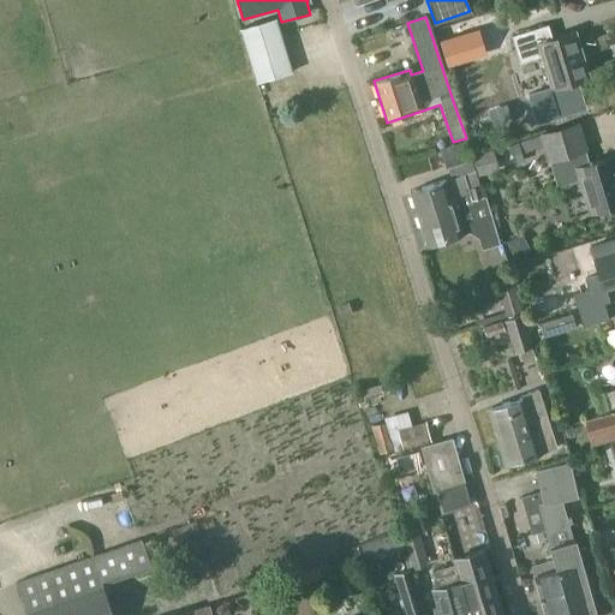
[(256,82),(290,72),(273,19),(240,29),(256,82)]
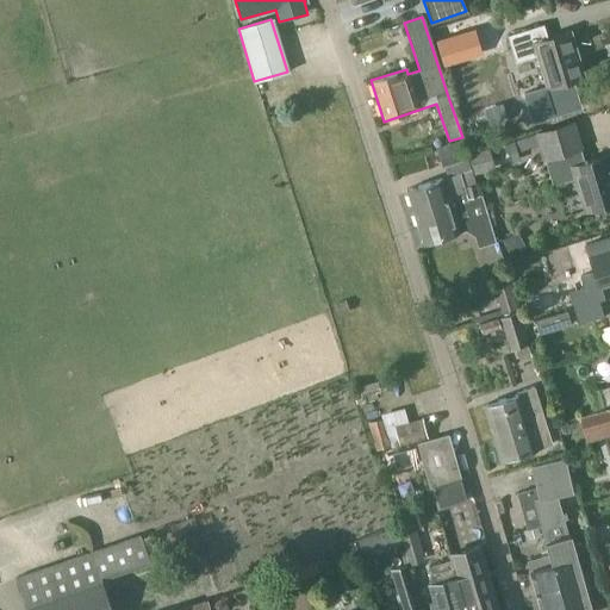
[(548,87),(586,75),(572,30),(549,37),(546,23),(509,35),(517,62),(539,56),(548,87)]
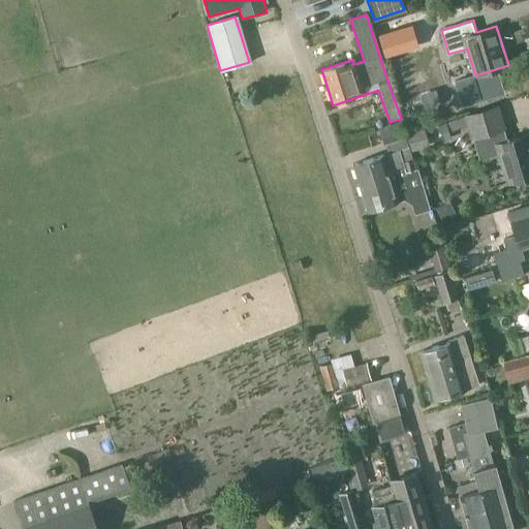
[(410,26),(379,36),(385,56),(416,47),(410,26)]
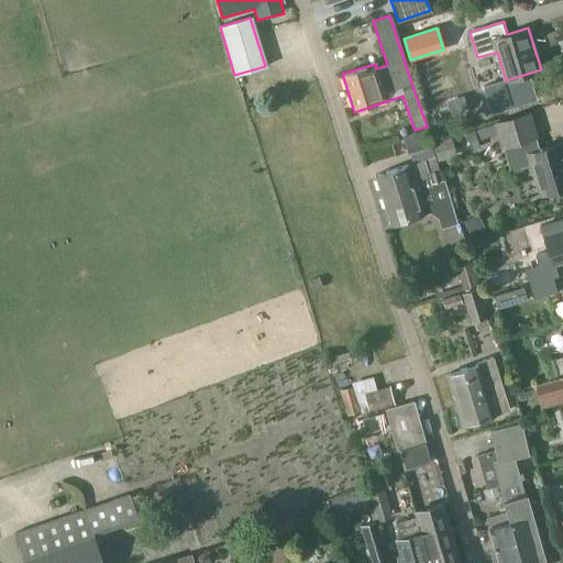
[(494,124),(475,131),(478,140),(497,134),(498,133),(495,124),(494,124)]
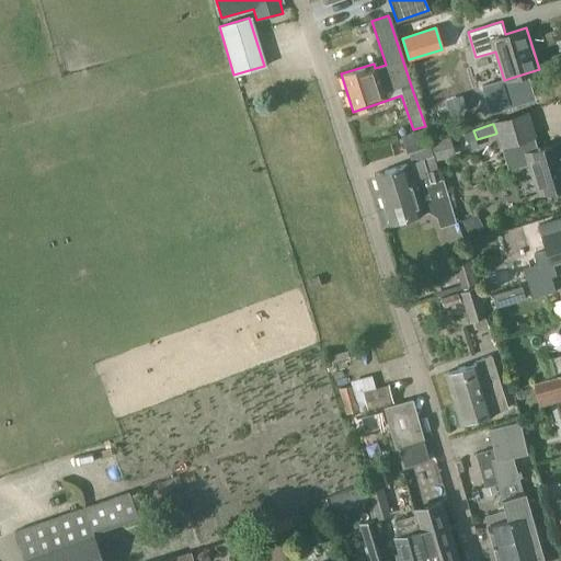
[(424,128),(403,136),(409,152),(430,146),(424,128)]
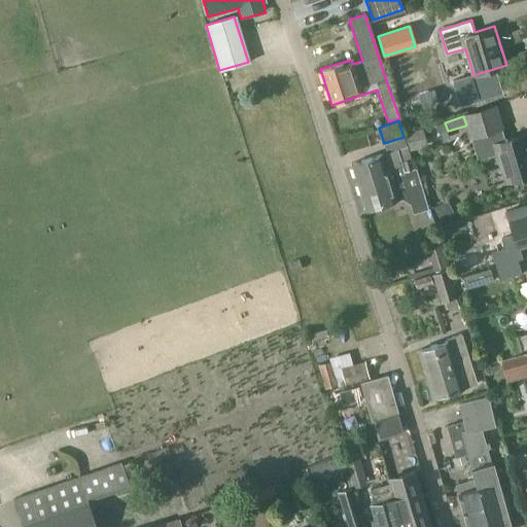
[(406,133),(407,136),(409,146),(411,150),(424,146),(419,130),(419,129),(406,133)]
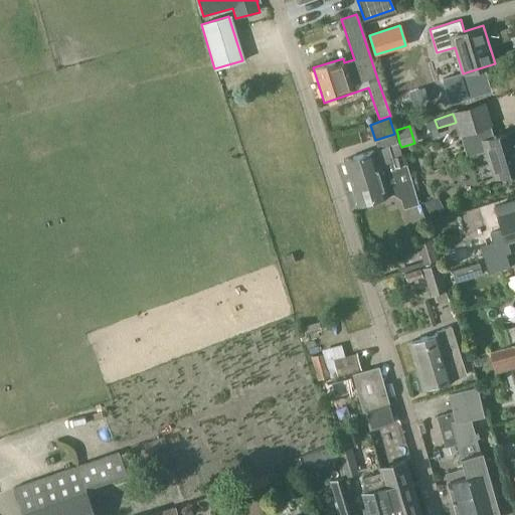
[(514,135),(513,130),(494,136),(491,126),(461,135),(468,157),(486,151),(494,179),(514,172),(514,135)]
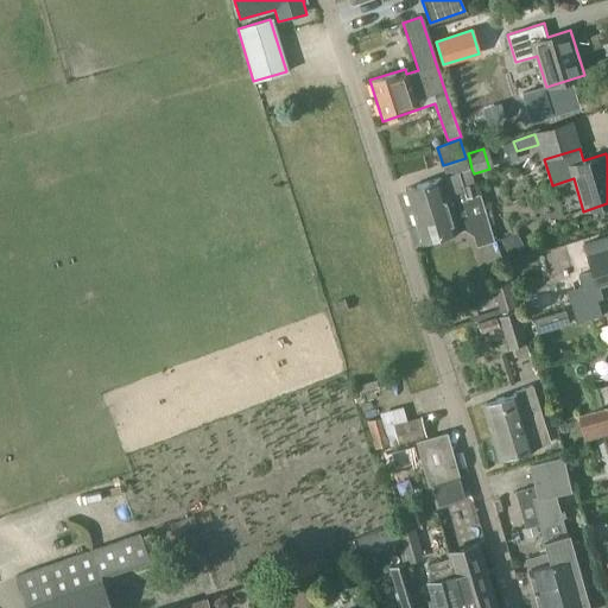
[(468,198),(480,195),(479,192),(476,194),(473,182),(463,185),(458,172),(406,189),(418,226),(436,220),(434,214),(439,211),(437,204),(467,194),(468,198)]
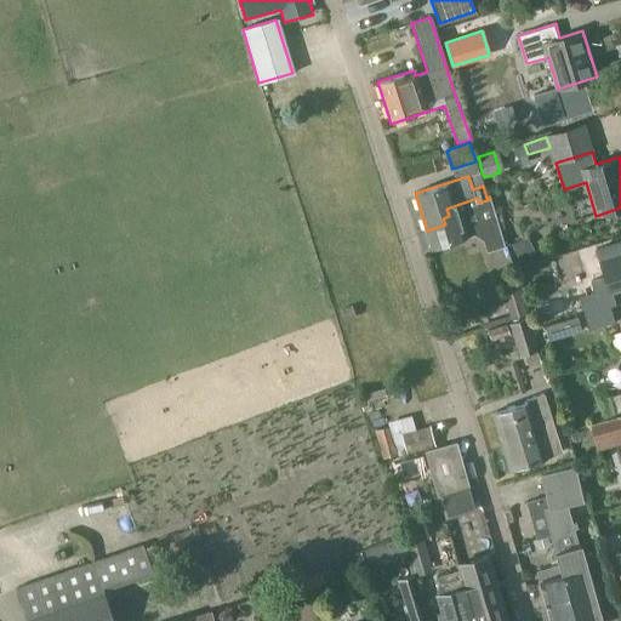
[(445,224),(427,231),(432,248),(478,233),(483,234),(488,250),(505,245),(490,199),(478,203),(477,198),(446,209),(449,216),(443,218),(445,224)]
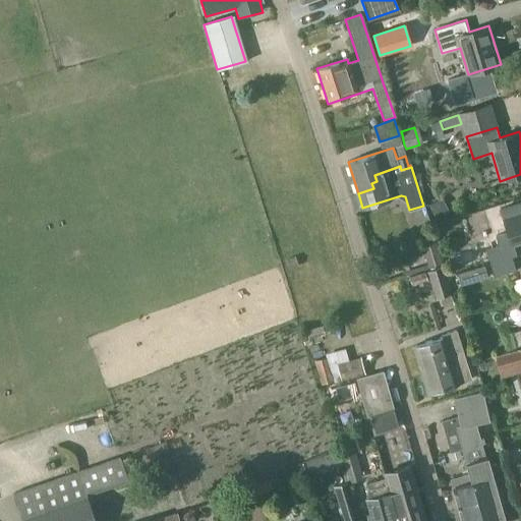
[(451,211),(443,196),(429,205),(438,218),(451,211)]
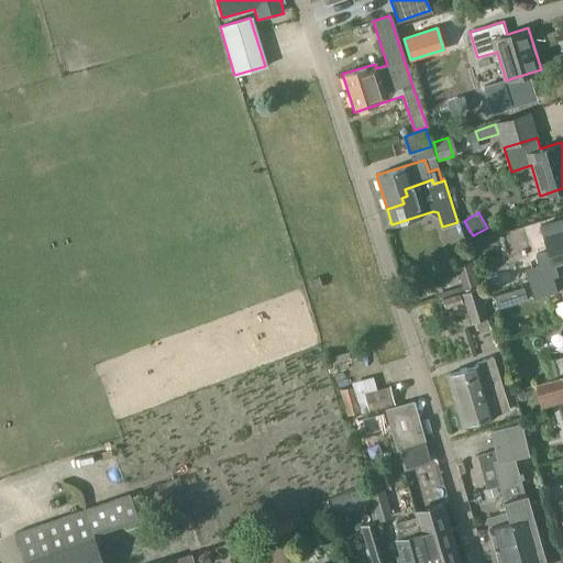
[(562,230),(545,235),(554,263),(562,260),(562,230)]
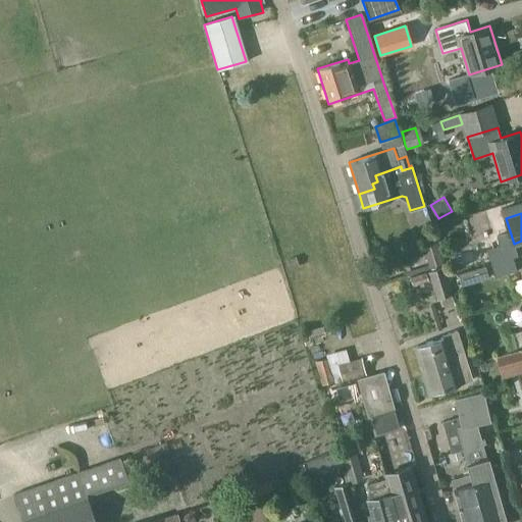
[(434,232),(421,237),(429,268),(442,264),(434,232)]
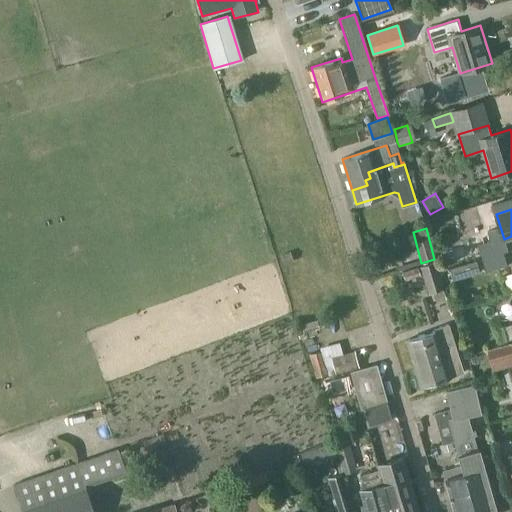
[(397,255),(410,251),(405,236),(393,240),(397,255)]
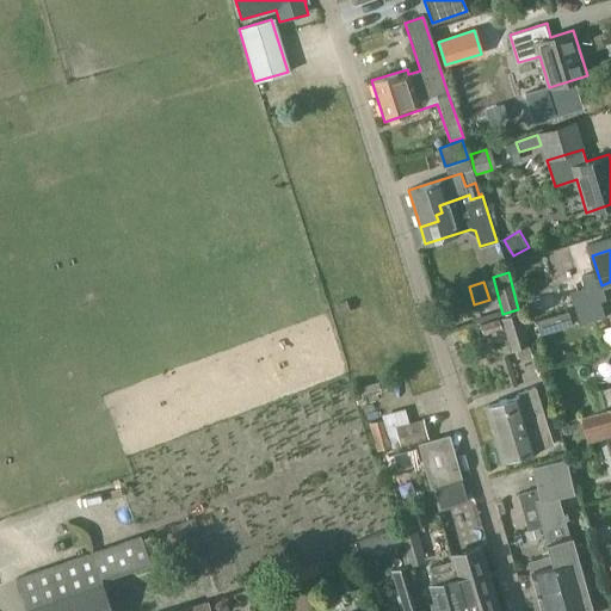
[(600,301),(575,309),(579,325),(605,316),(600,301)]
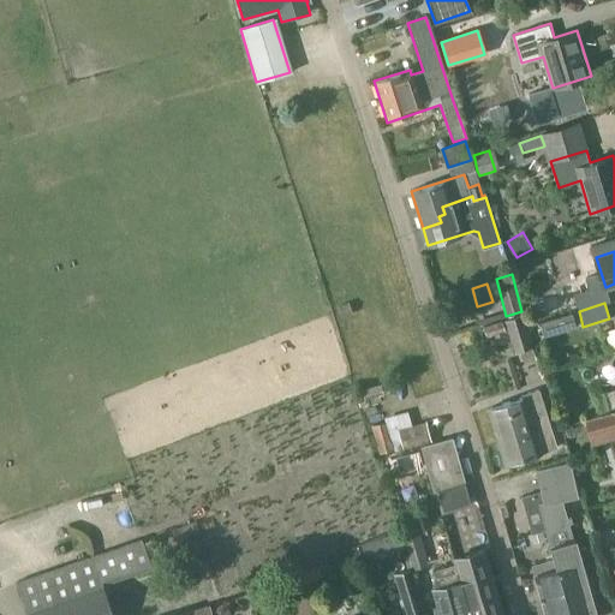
[(541,322),(544,336),(577,327),(572,312),(541,322)]
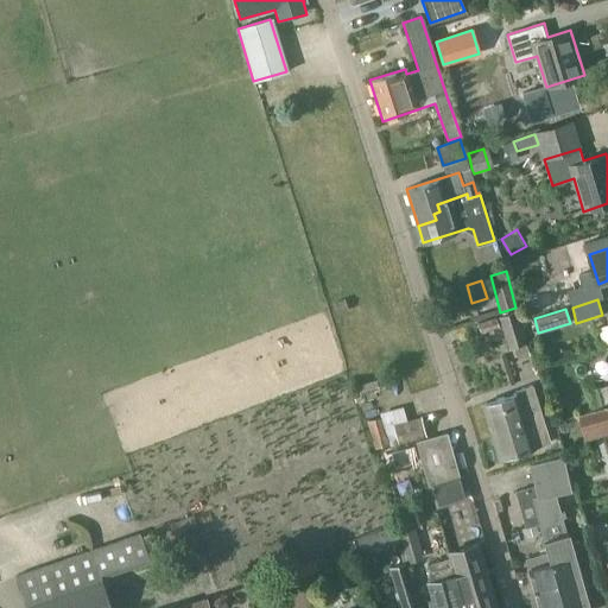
[(517,312),(499,317),(508,349),(526,343),(517,312)]
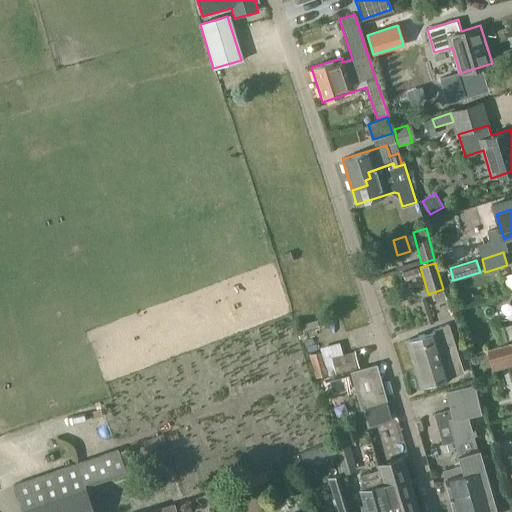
[(420,275),(418,267),(402,272),(405,280),(420,275)]
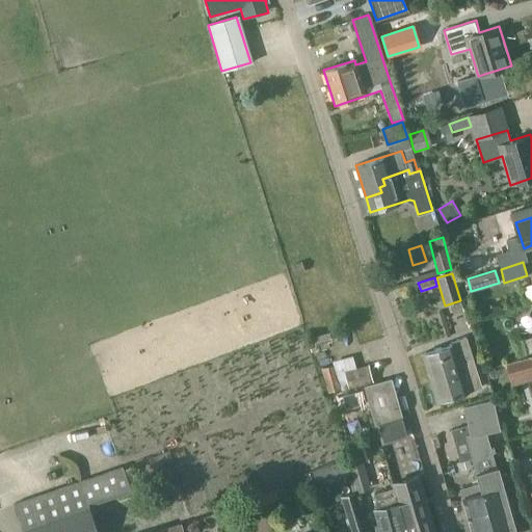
[(531,303),(531,308),(531,337),(522,341),(527,354),(531,352),(531,303)]
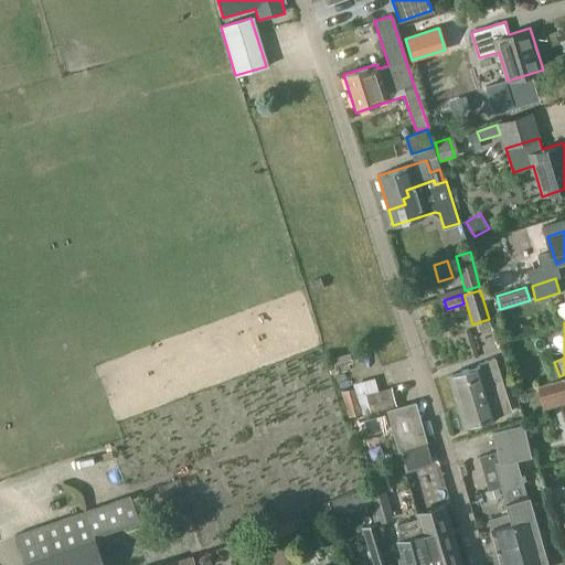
[(502,384),(504,383),(497,356),(480,361),(481,365),(449,375),(459,409),(476,404),(473,396),(478,395),(476,387),(501,380),(502,384)]
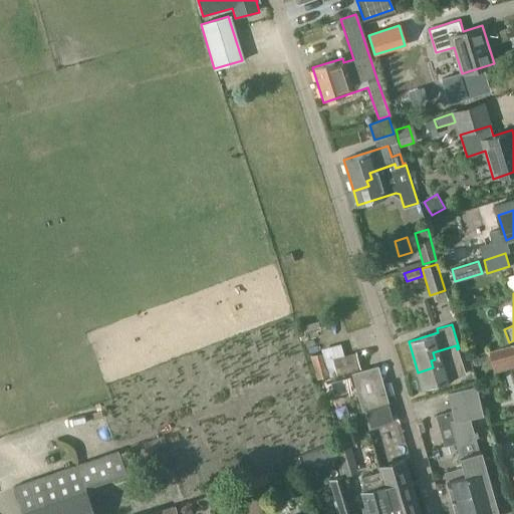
[(467,374),(459,348),(457,349),(456,345),(433,352),(435,359),(431,360),(433,367),(418,372),(423,389),(467,374)]
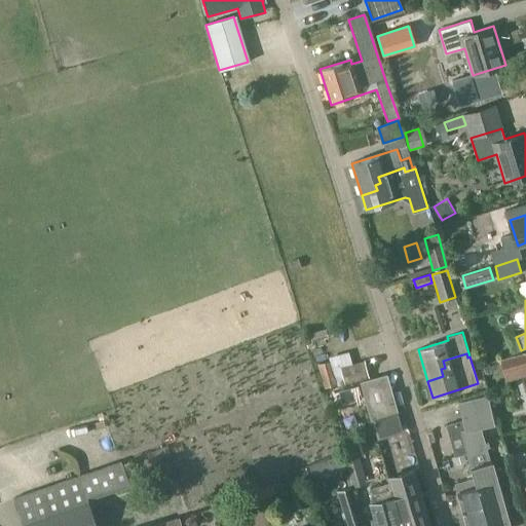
[(386,375),(361,383),(372,419),(398,412),(386,375)]
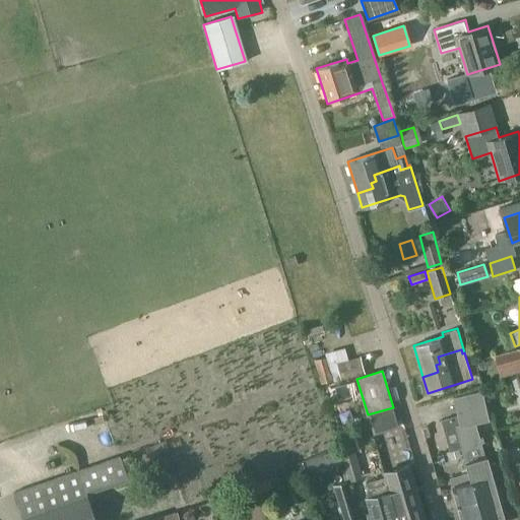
[(504,519),(493,477),(479,437),(475,424),(490,420),(481,390),(453,397),(459,424),(455,425),(462,447),(466,462),(468,468),(472,470),(474,480),(471,480),(482,519),(504,519)]
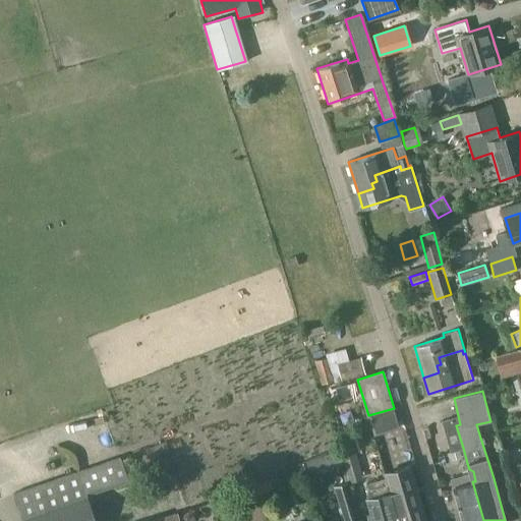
[(352,441),(339,445),(350,482),(362,478),(352,441)]
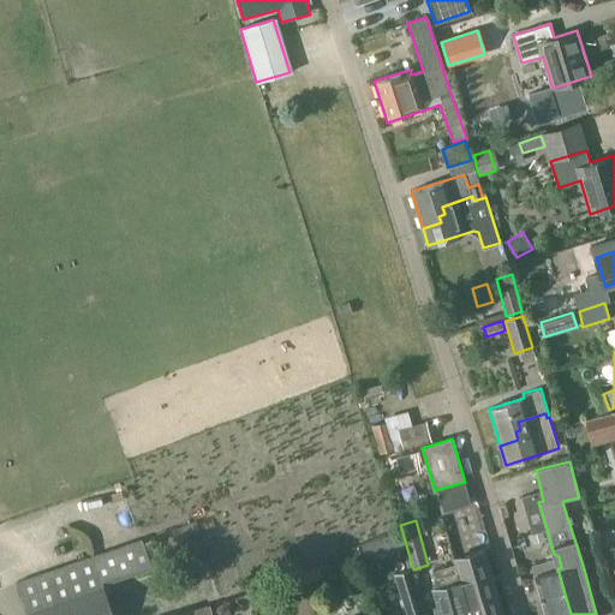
[(533,543),(544,539),(542,530),(532,532),(531,533),(533,543)]
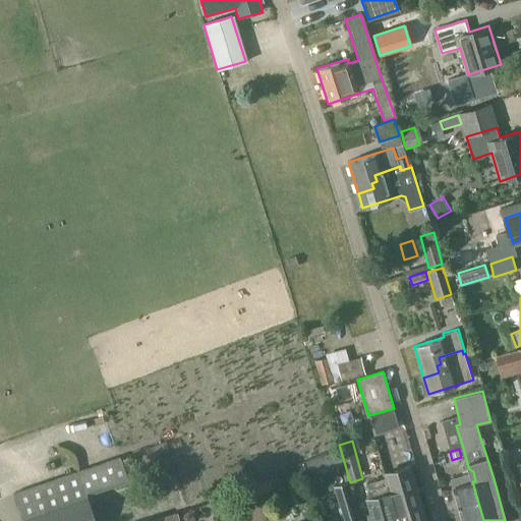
[(329,470),(342,466),(337,450),(324,455),(329,470)]
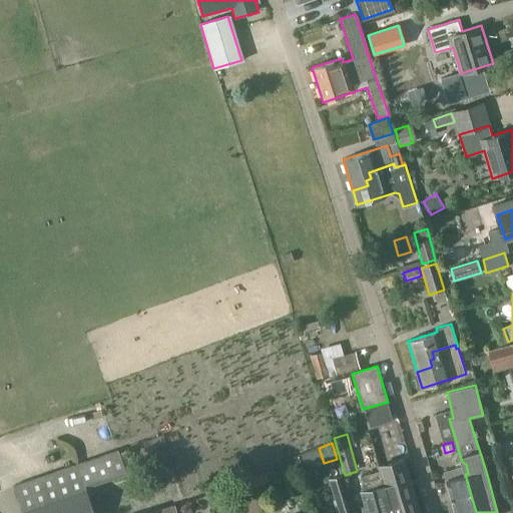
[(117,451),(13,488),(22,512),(93,512),(84,485),(124,471),(117,451)]
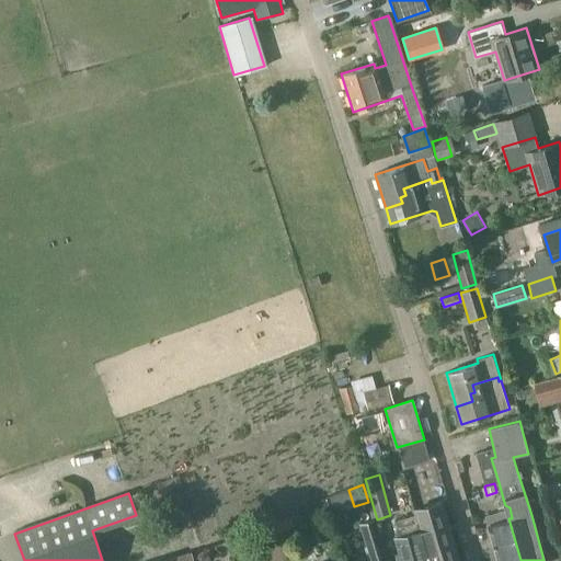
[(430,560),(457,560),(439,503),(415,510),(430,560)]
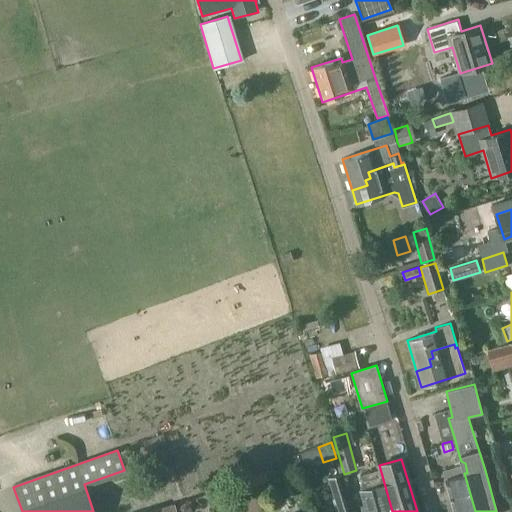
[(461,461),(462,465),(442,470),(445,479),(454,511),(475,511),(464,473),(467,473),(465,463),(461,461)]
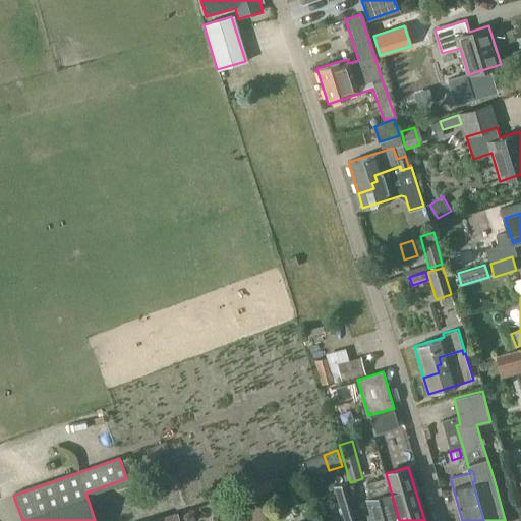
[(399,520),(386,473),(384,474),(385,477),(368,482),(371,493),(367,494),(369,499),(366,500),(372,520),(399,520)]
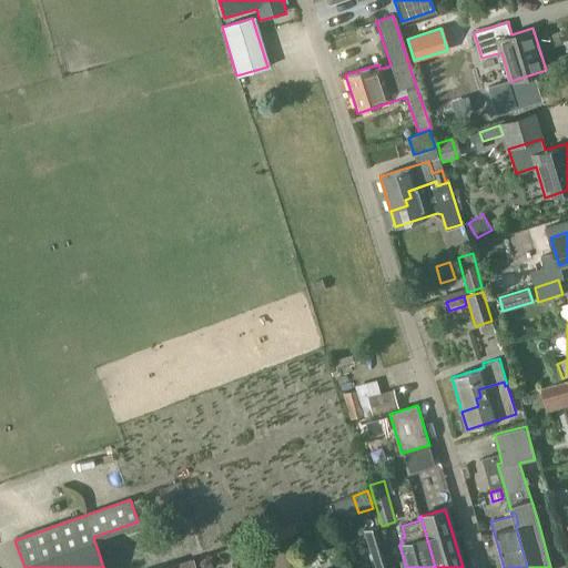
[(279,545),(300,536),(294,523),(273,530),(279,545)]
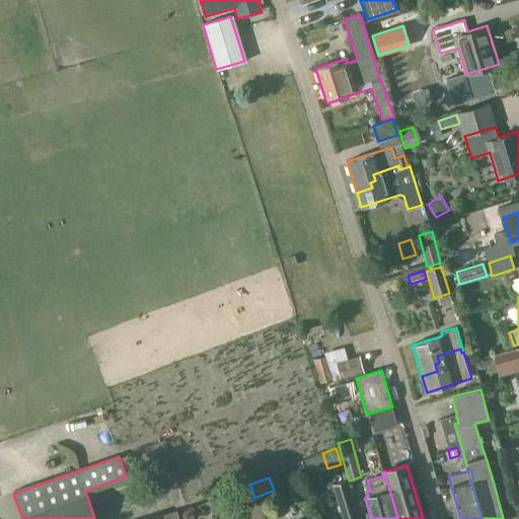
[(358,518),(347,480),(332,485),(343,518),(358,518)]
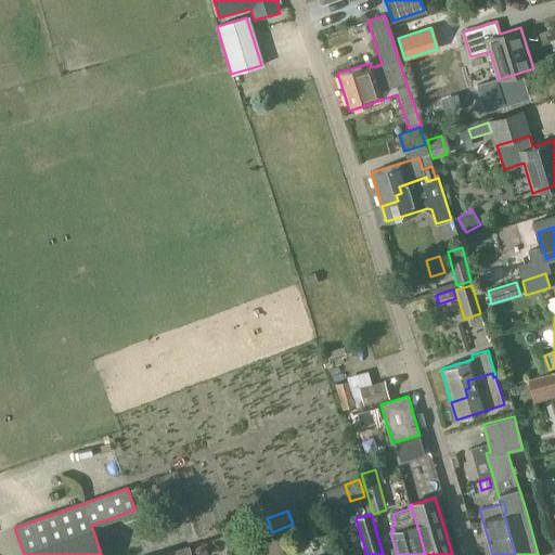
[(192,554),(190,545),(160,554),(192,554)]
